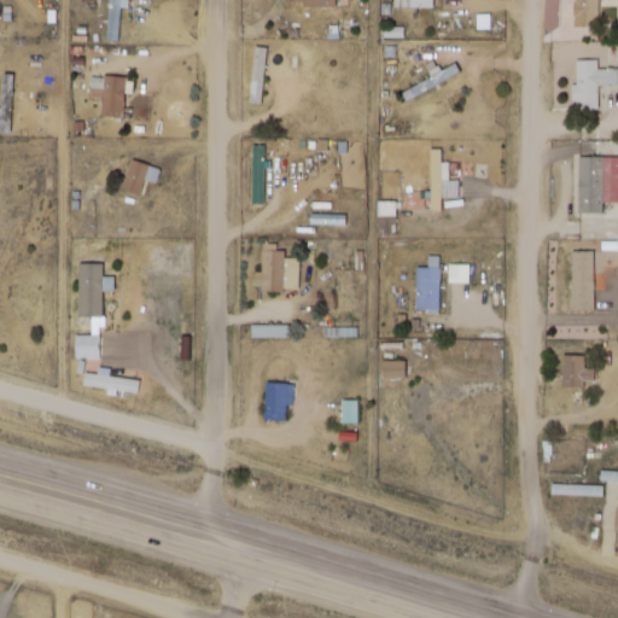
[(110,0),(109,39),(120,40),(121,0),(110,0)]
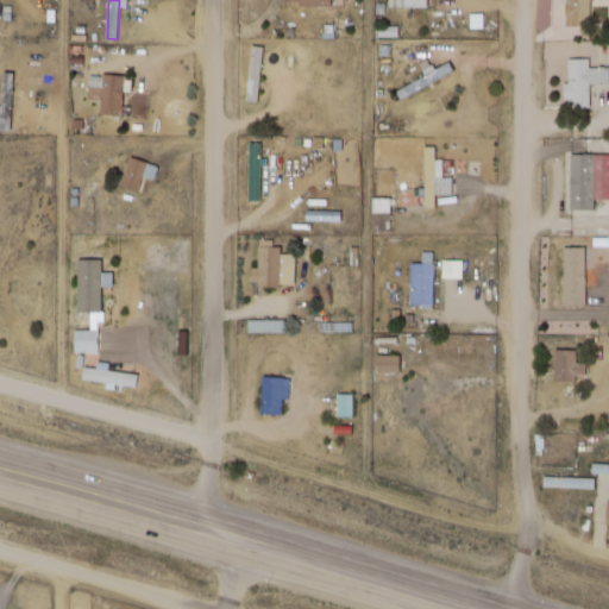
[(565,0),(565,25),(591,26),(591,0),(565,0)]
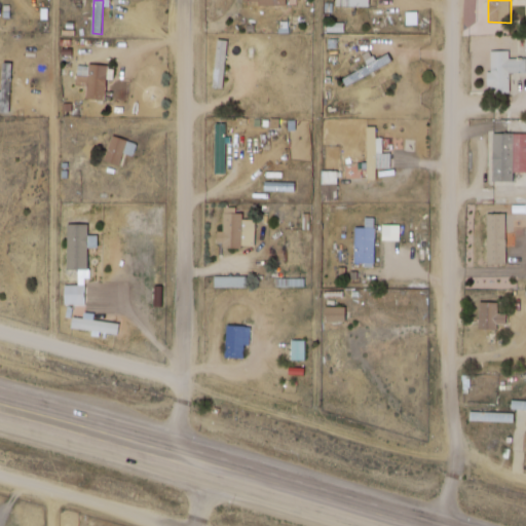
[(76,85),(86,85),(86,100),(106,101),(107,65),(77,64),(76,85)]
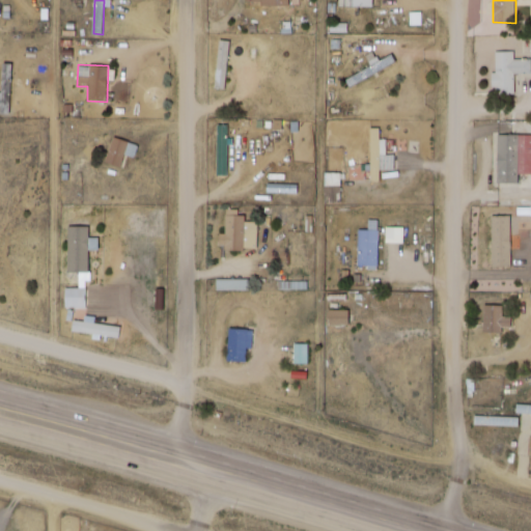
[(370,182),(381,182),(381,171),(394,171),(394,151),(388,151),(388,139),(381,139),(381,128),(370,128),(370,182)]
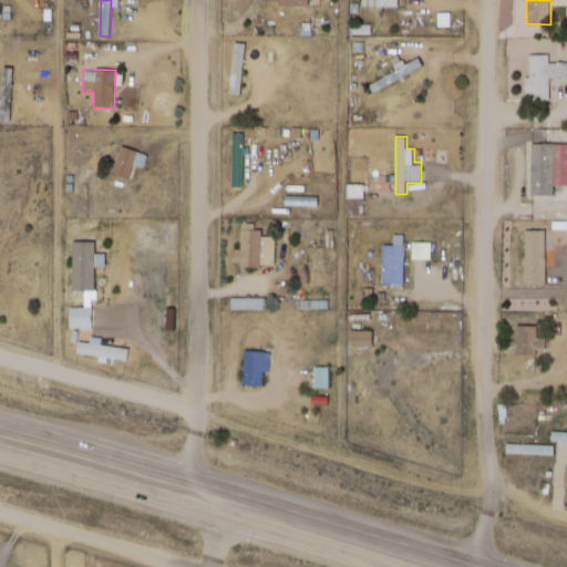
[(566,185),(566,143),(526,144),(526,197),(554,197),(554,186),(566,185)]
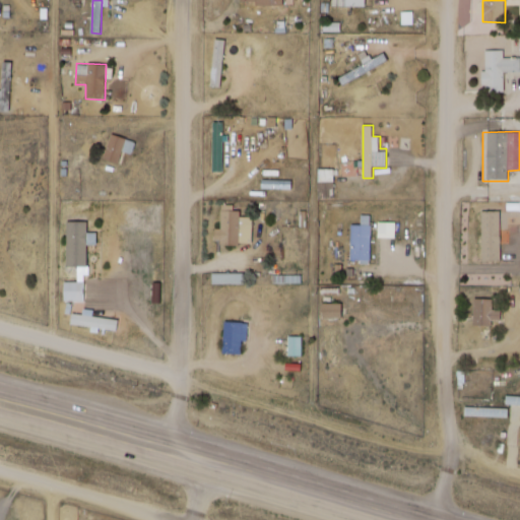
[(103,159),(119,165),(127,138),(111,133),(103,159)]
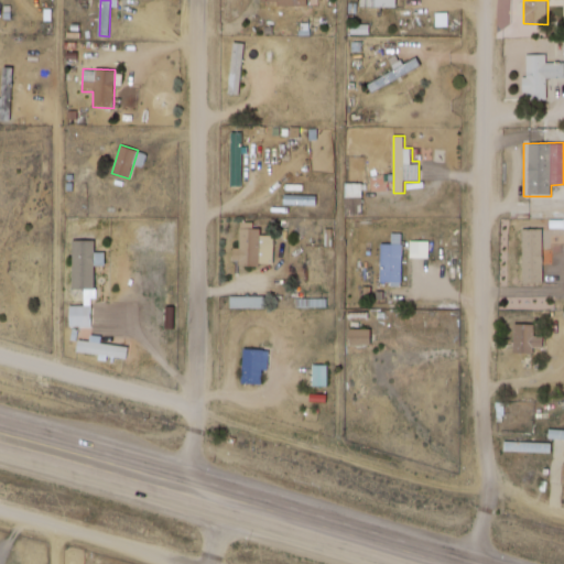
[(259,224),(238,224),(238,268),(259,268),(259,224)]
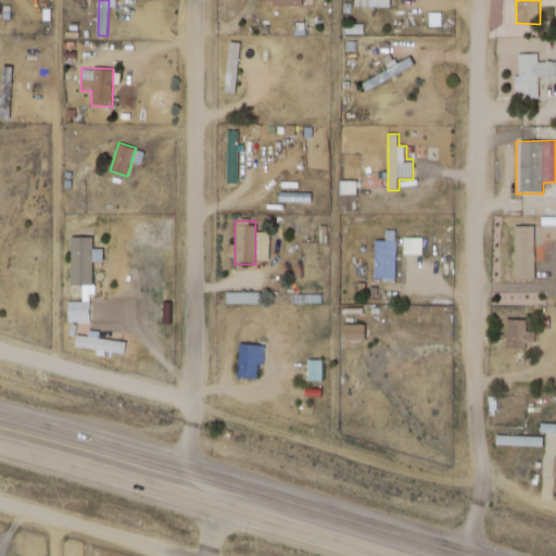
[(534,226),(515,227),(515,281),(535,280),(534,226)]
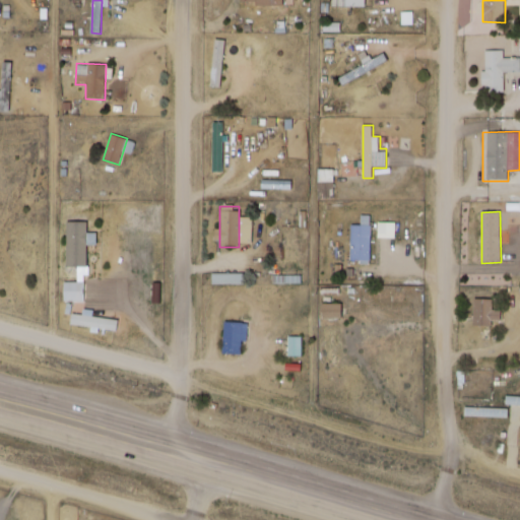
[(351,225),(351,263),(370,263),(370,215),(362,215),(362,225),(351,225)]
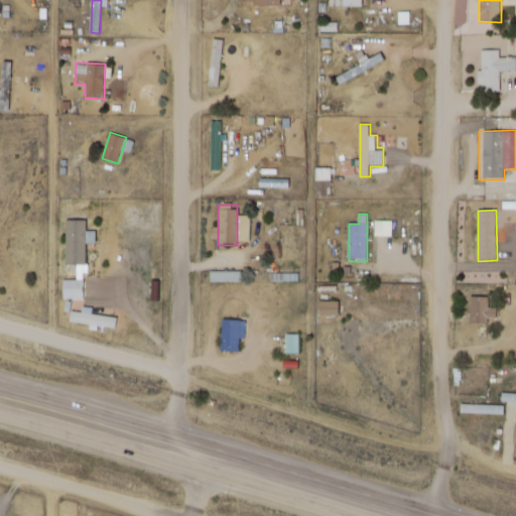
[(392,221),(375,221),(375,237),(392,237),(392,221)]
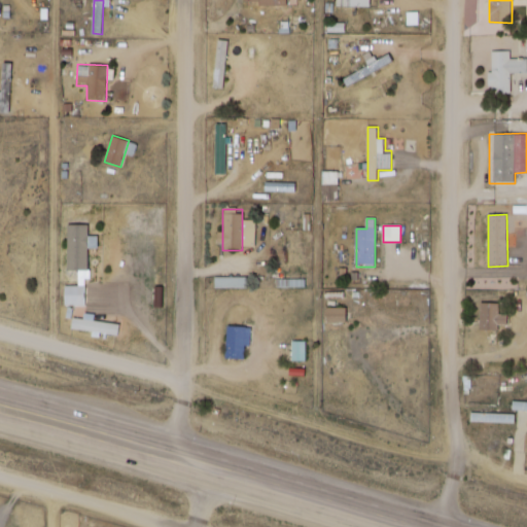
[(503,315),(499,315),(499,303),(480,303),(480,330),(503,330),(503,315)]
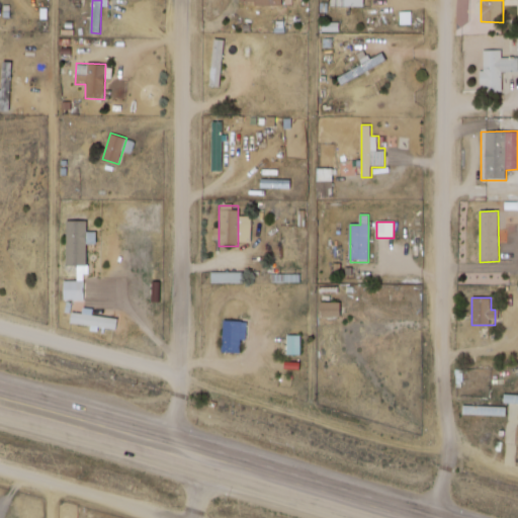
[(505,415),(505,406),(463,406),(463,415),(505,415)]
